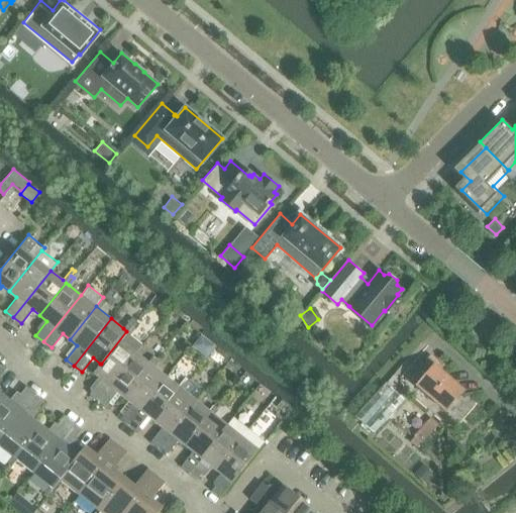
[(128,321),(123,328),(126,331),(132,324),(128,321)]
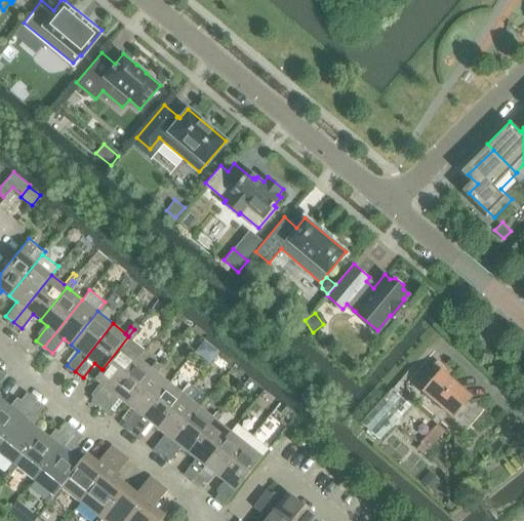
[(129,336),(128,337),(131,341),(137,332),(134,329),(128,336),(129,336)]
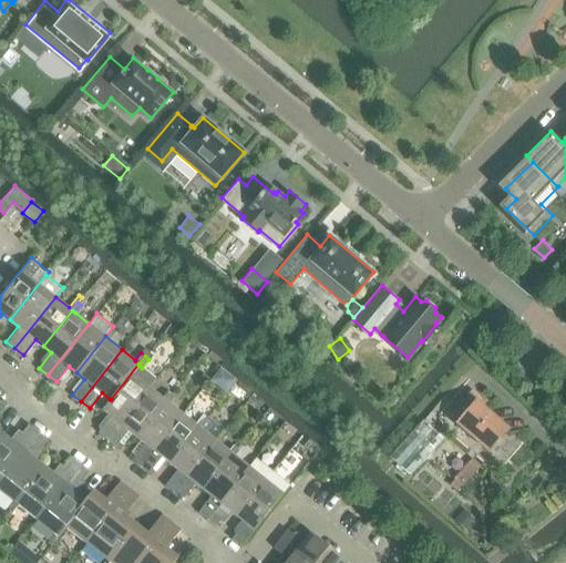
[(99,431),(107,438),(148,386),(155,378),(142,368),(139,365),(140,364),(139,364),(111,399),(110,399),(103,408),(111,415),(99,431)]
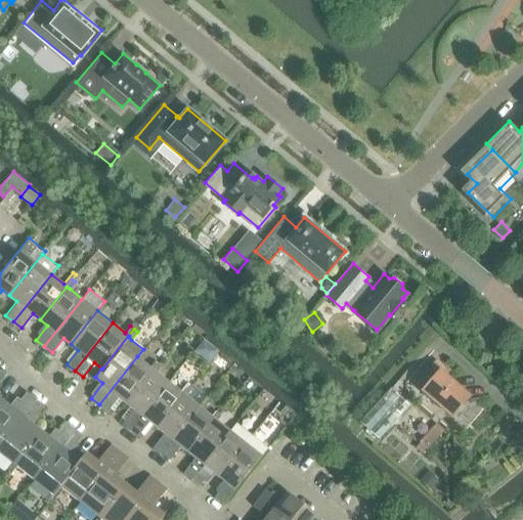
[(150,366),(137,356),(99,404),(107,410),(119,396),(126,402),(153,369),(150,366)]
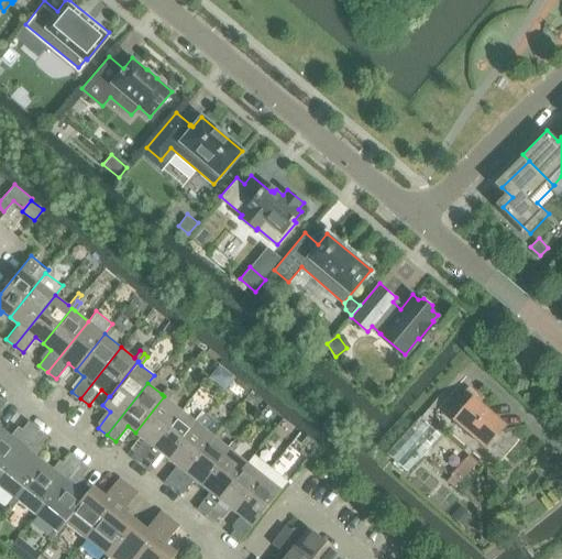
[(485,446),(504,424),(472,397),(474,394),(466,387),(452,405),(460,412),(453,419),(485,446)]
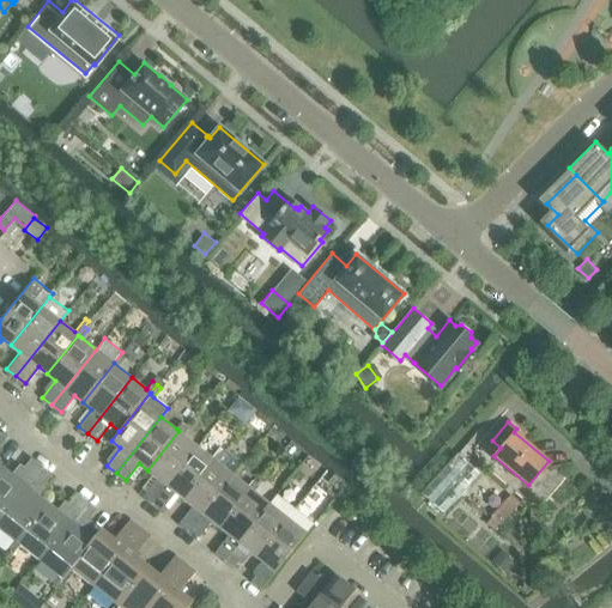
[(182,433),(179,431),(147,470),(157,476),(143,493),(152,502),(197,445),(182,433)]
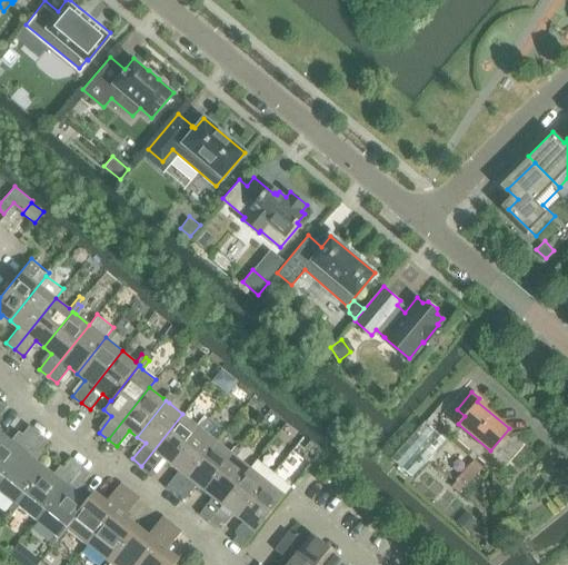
[(199,427),(182,414),(141,466),(150,473),(162,457),(171,463),(199,427)]
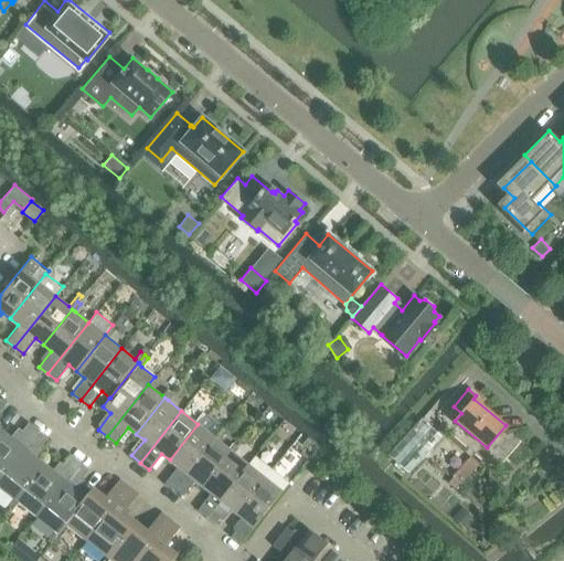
[(422,416),(389,453),(410,472),(442,435),(422,416)]
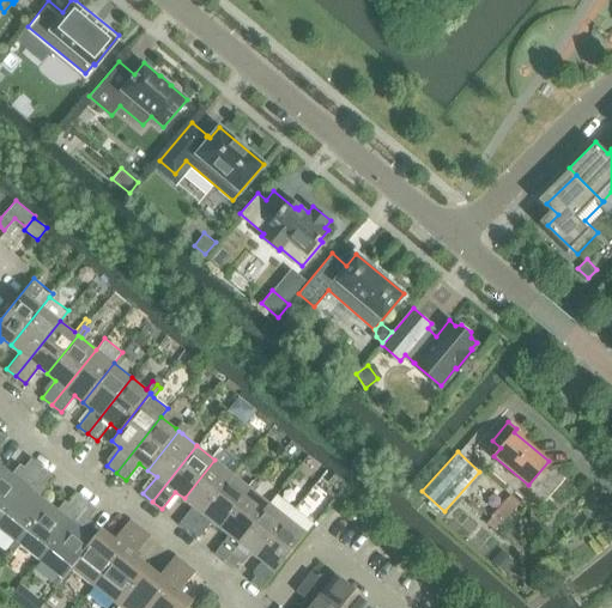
[(16,476),(4,467),(0,469),(0,516),(42,463),(32,456),(16,476)]
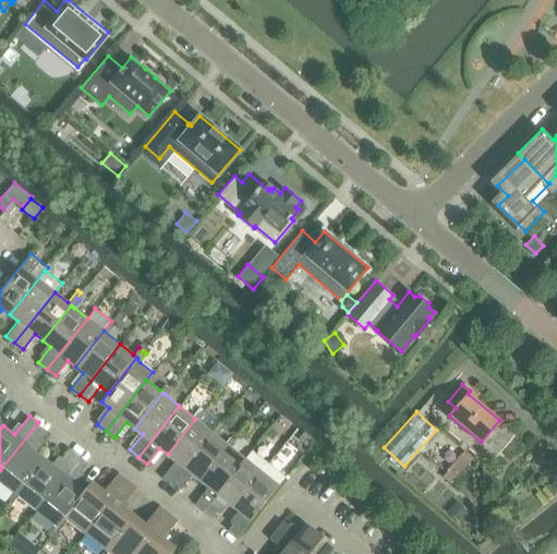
[(212,432),(195,419),(168,454),(176,460),(164,476),(172,482),(212,432)]
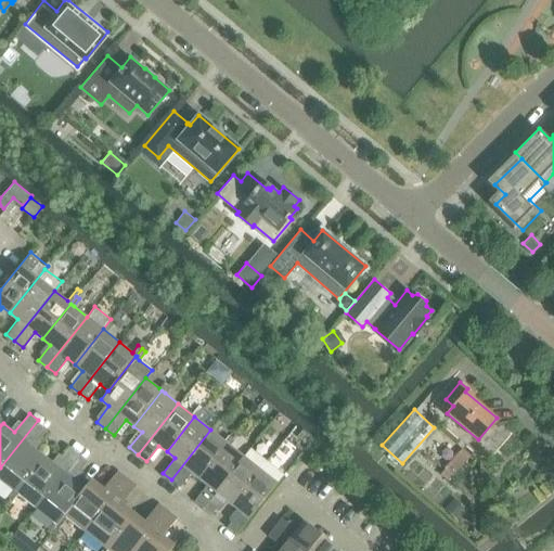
[(48,427),(38,420),(0,468),(0,477),(15,490),(43,455),(33,446),(48,427)]
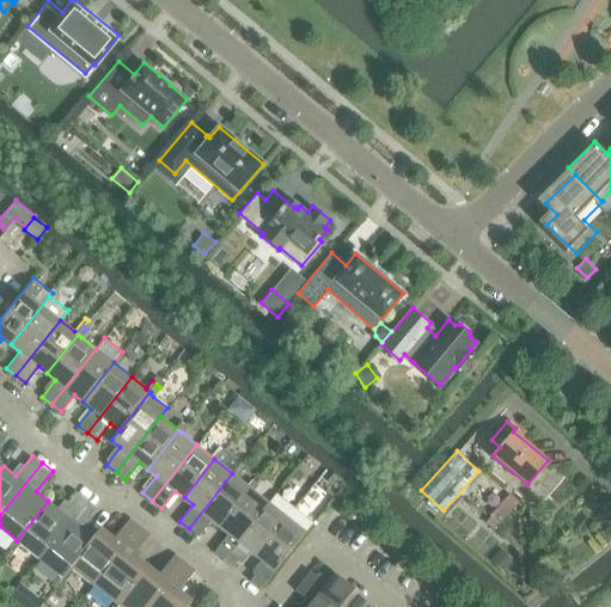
[(248,485),(232,473),(189,528),(197,537),(212,520),(220,526),(250,488),(248,485)]
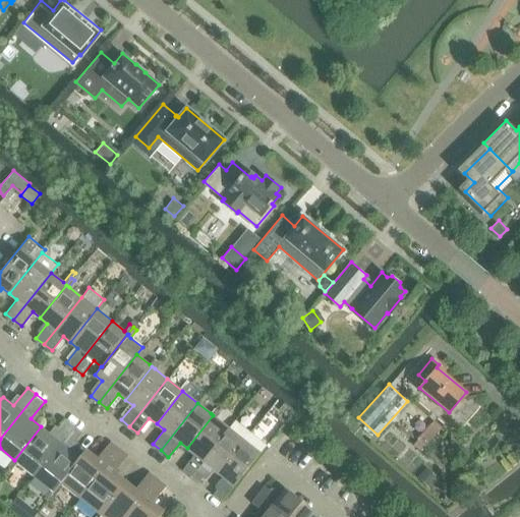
[(216,417),(213,415),(187,448),(194,454),(183,468),(191,474),(228,427),(216,417)]
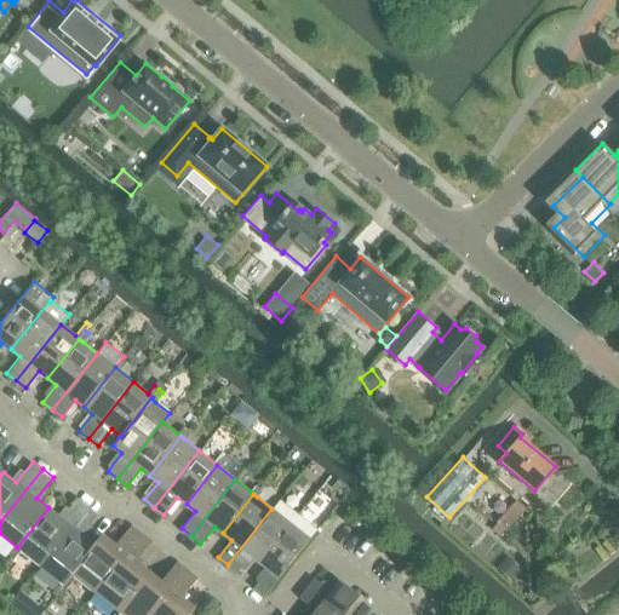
[(62,518),(49,507),(17,547),(40,564),(89,505),(78,496),(62,518)]
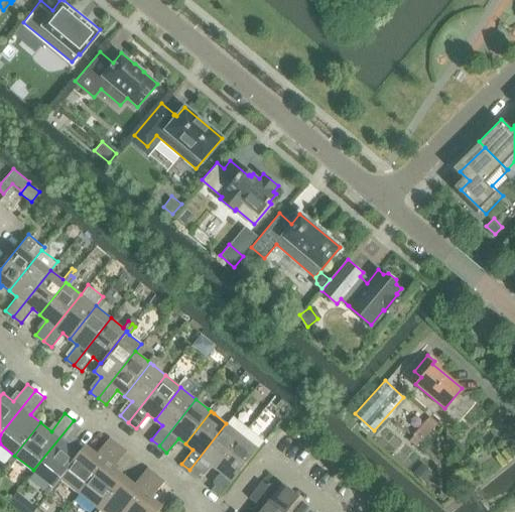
[(431,414),(410,438),(417,444),(438,420),(431,414)]
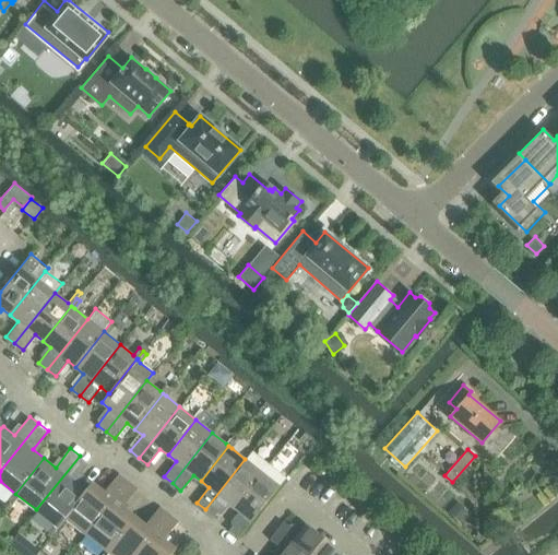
[(252,450),(245,459),(205,509),(214,517),(226,502),(234,507),(269,463),(252,450)]
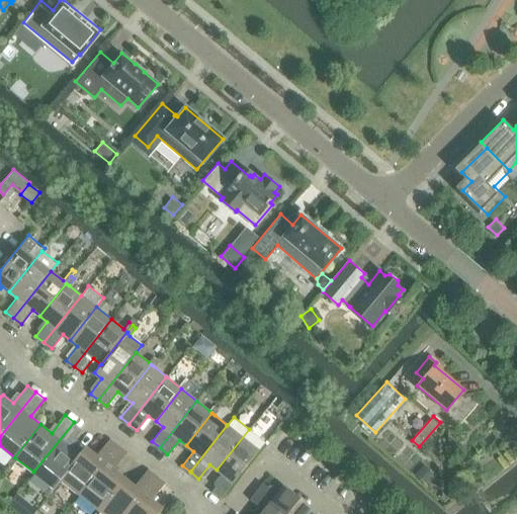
[(82,429),(74,422),(33,472),(54,488),(60,480),(60,479),(79,454),(78,454),(68,446),(82,429)]
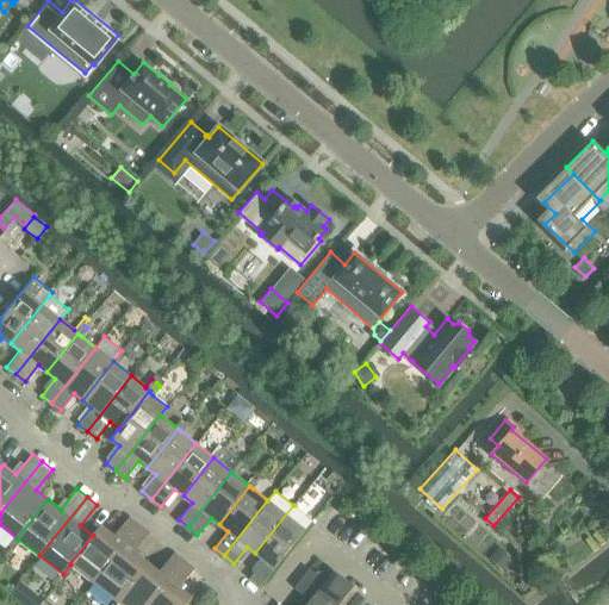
[(311,521),(293,505),(255,553),(263,560),(250,577),(260,585),(304,529),(311,521)]
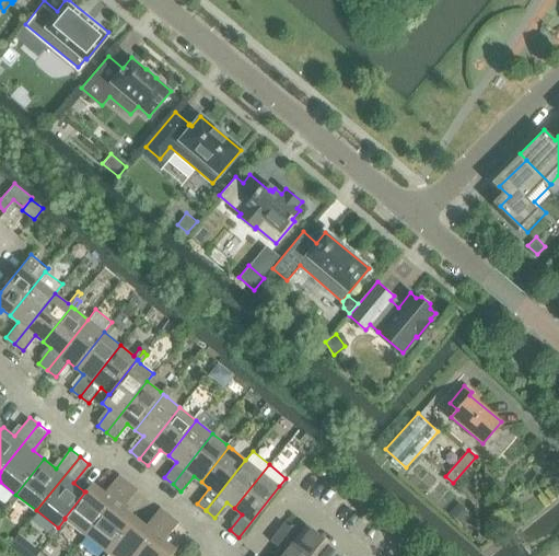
[(92,483),(84,491),(85,491),(65,518),(65,519),(85,534),(129,481),(119,473),(104,493),(92,483)]
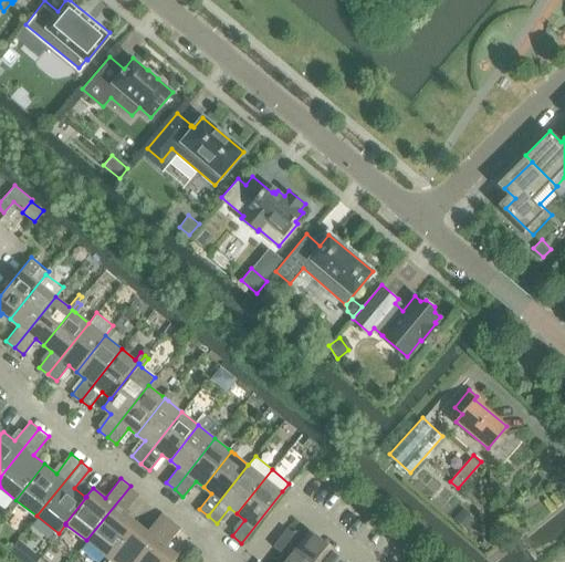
[(139,493),(131,486),(86,540),(107,557),(136,521),(124,512),(139,493)]
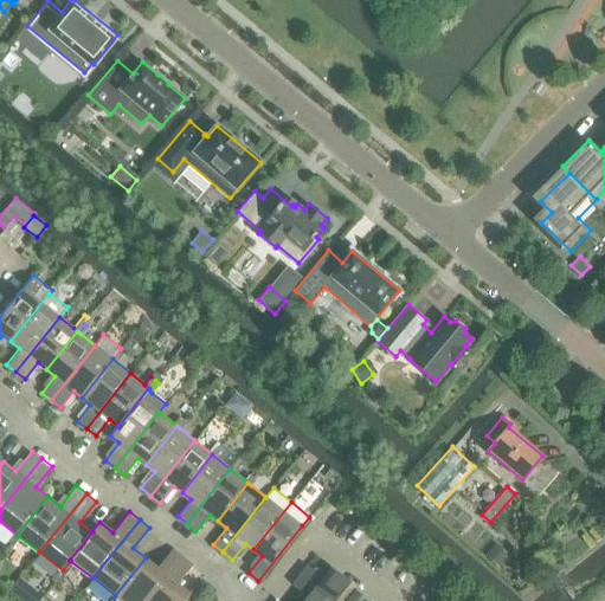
[(494,544),(487,551),(489,555),(497,562),(504,554),(494,544)]
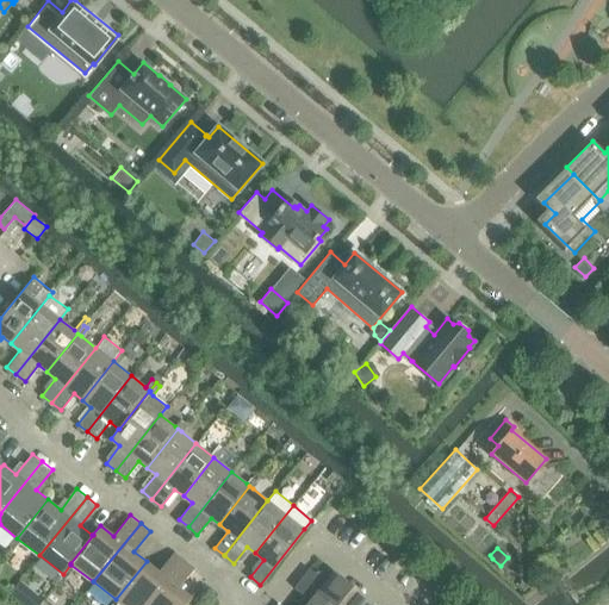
[(159,571),(147,561),(116,599),(122,604),(147,604),(185,559),(175,550),(159,571)]
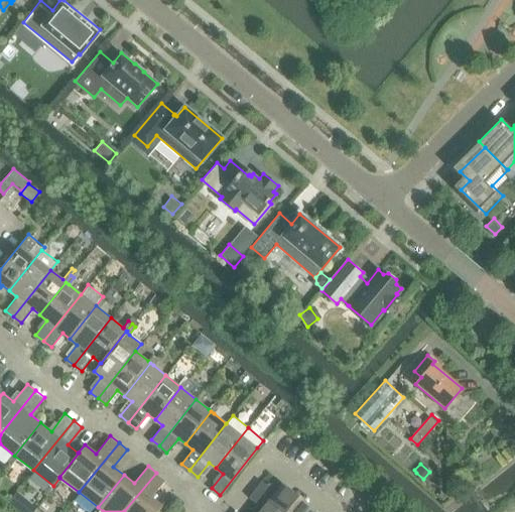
[(165,480),(156,473),(124,511),(156,511),(162,506),(151,497),(165,480)]
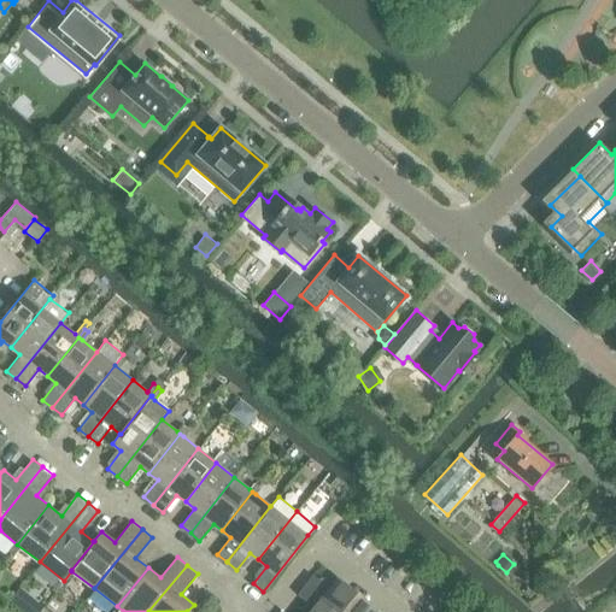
[(314,574),(306,583),(341,611),(380,611),(338,577),(330,587),(314,574)]
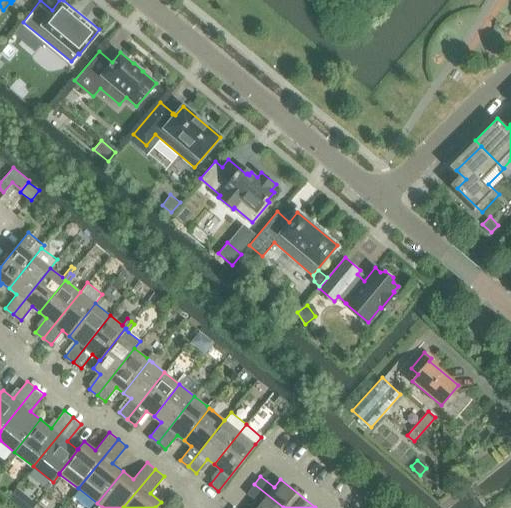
[(261,503),(257,507),(283,507),(254,484),(247,492),(261,503)]
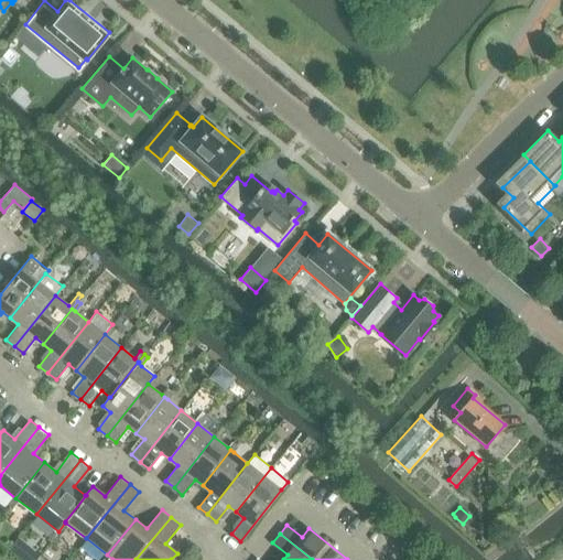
[(484,536),(479,541),(485,546),(488,540),(484,536)]
